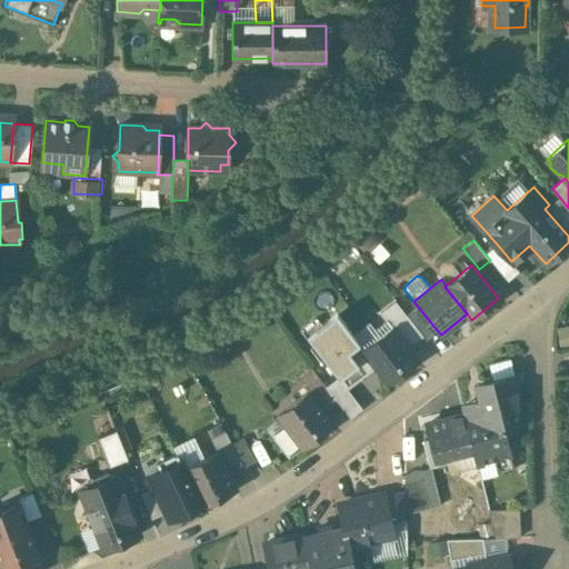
[(438,331),(417,307),(407,315),(422,335),(427,340),(438,331)]
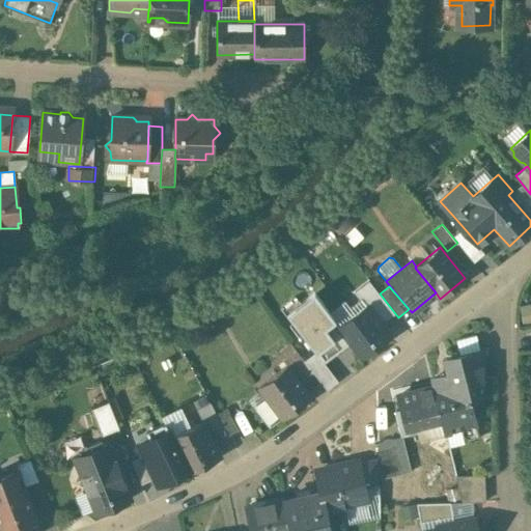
[(394,312),(380,295),(370,303),(384,320),(394,312)]
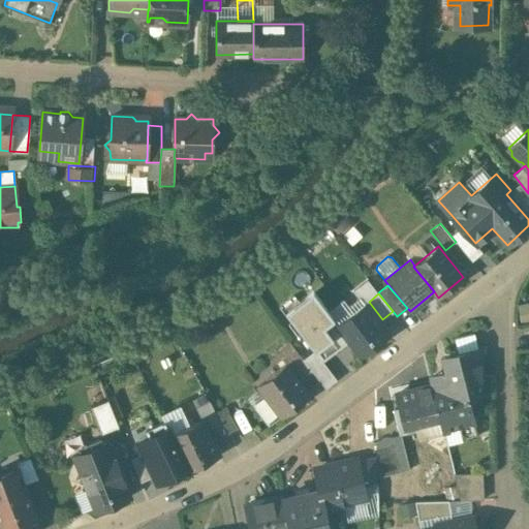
[(315,299),(288,317),(320,360),(337,347),(325,332),(335,324),(315,299)]
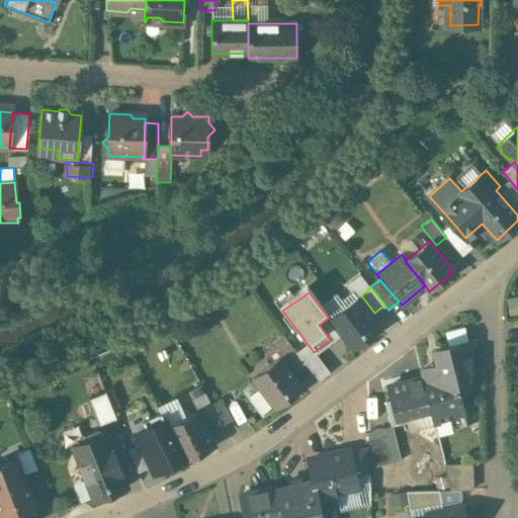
[(357,297),(331,319),(354,349),(381,328),(357,297)]
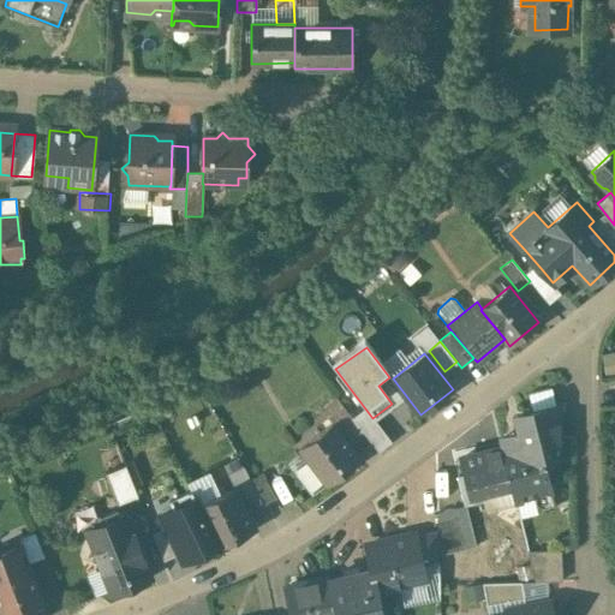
[(556,406),(518,417),(524,442),(538,439),(544,460),(551,459),(545,439),(557,436),(556,406)]
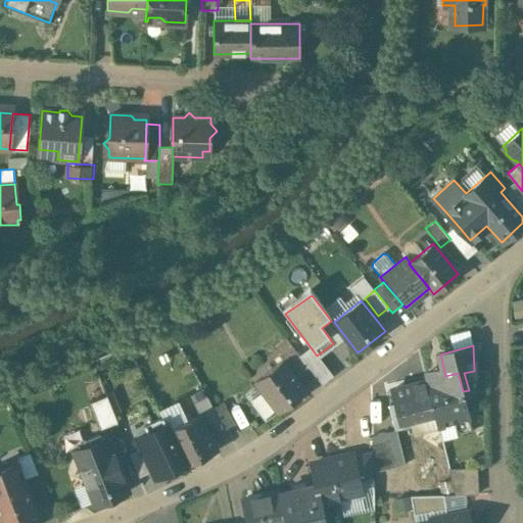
[(308,369),(295,350),(283,361),(296,378),(308,369)]
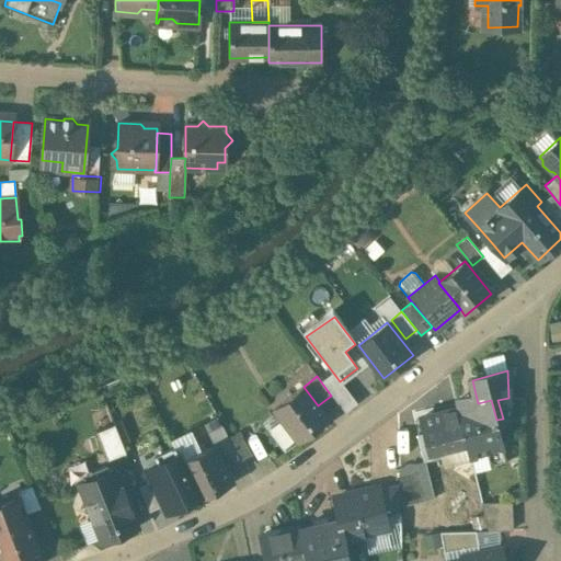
[(304,387),(274,409),(299,443),(329,420),(318,405),(304,387)]
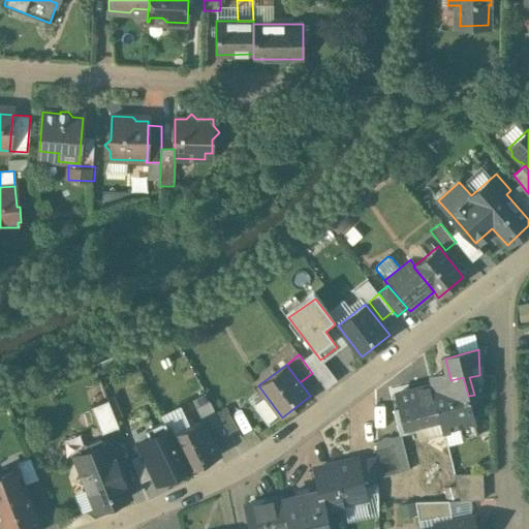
[(450,380),(432,385),(440,419),(439,419),(442,432),(474,424),(468,396),(463,377),(450,380)]
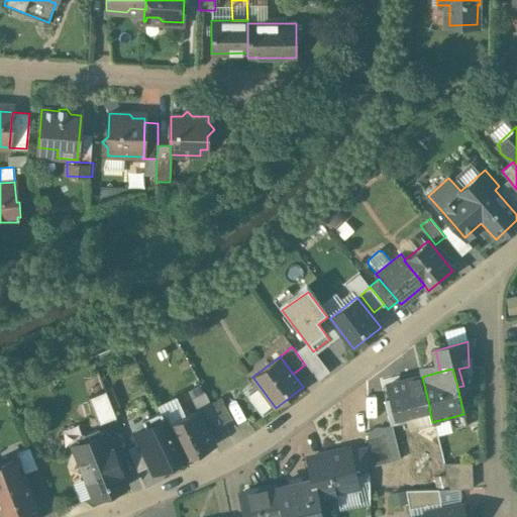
[(422,377),(387,386),(390,400),(385,401),(389,420),(429,410),(430,410),(422,377)]
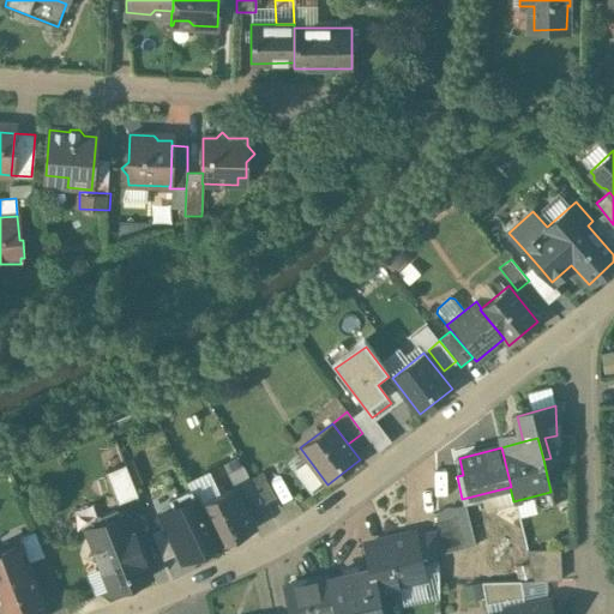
[(125,465),(106,474),(118,505),(138,497),(125,465)]
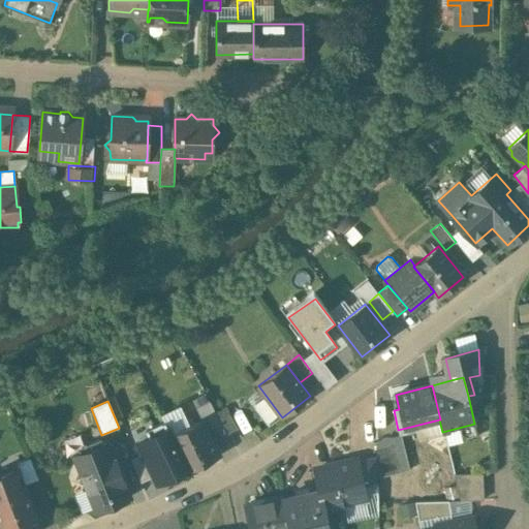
[(226,408),(216,413),(227,435),(238,430),(226,408)]
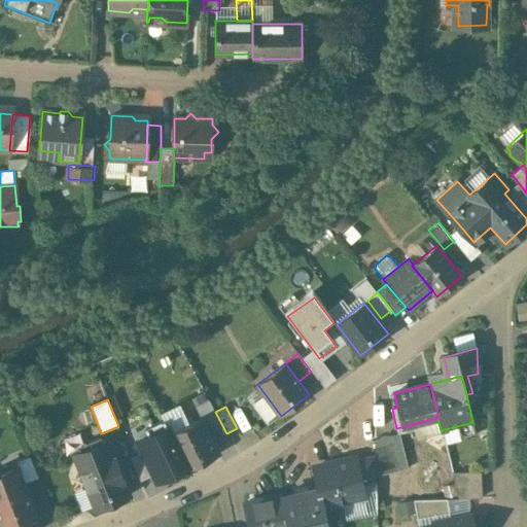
[(171,433),(170,433),(186,467),(187,469),(219,454),(202,418),(171,433)]
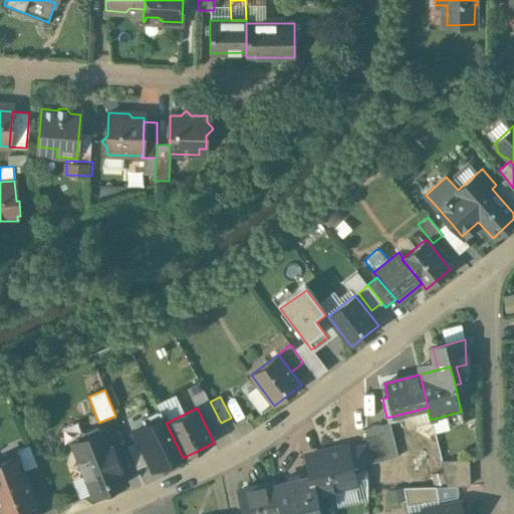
[(167,423),(160,410),(142,419),(145,425),(135,430),(135,431),(154,469),(182,456),(166,423),(167,423)]
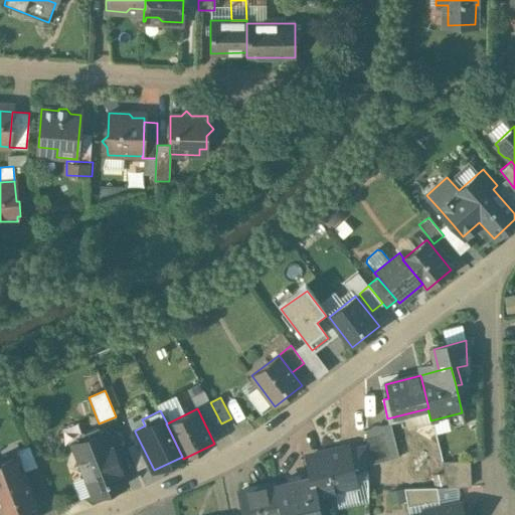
[(390,423),(366,430),(366,444),(367,466),(398,458),(390,423)]
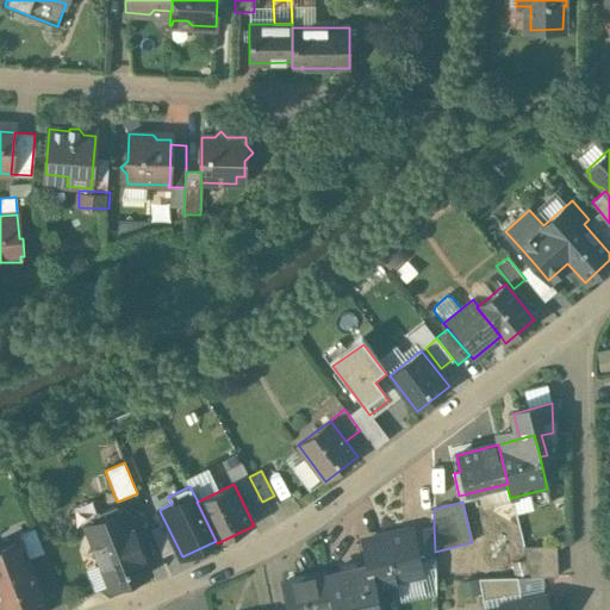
[(124,511),(87,527),(111,589),(149,574),(124,511)]
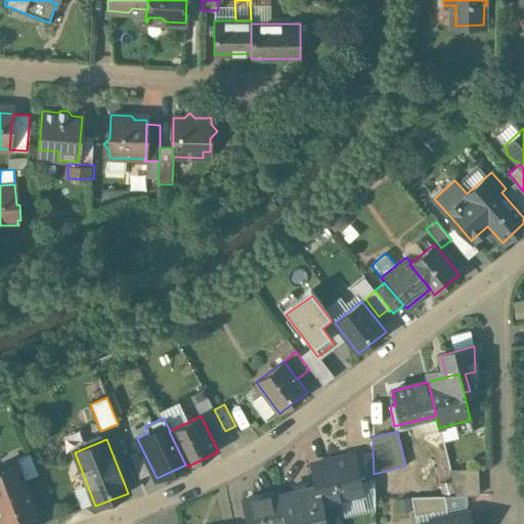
[(373,451),(353,456),(359,482),(374,479),(374,474),(373,451)]
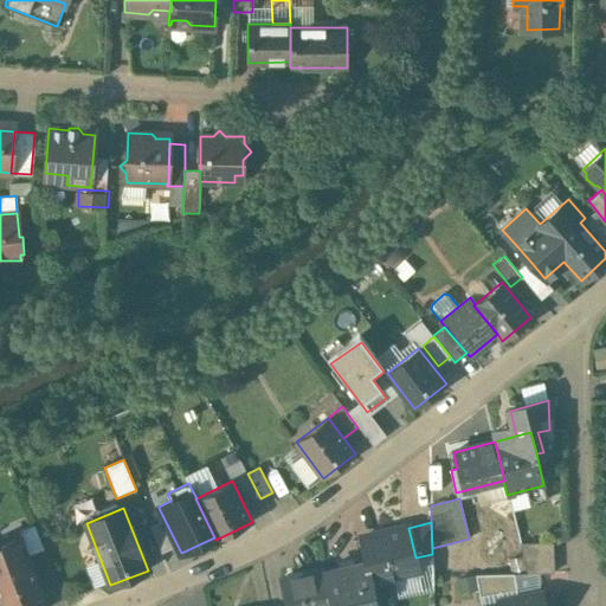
[(34,526),(19,532),(28,555),(44,549),(34,526)]
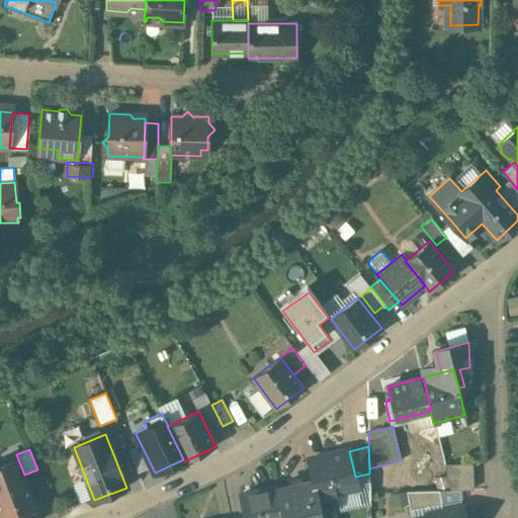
[(349,451),(308,459),(311,476),(316,473),(321,497),(328,496),(331,498),(338,496),(340,493),(358,489),(355,477),(349,451)]
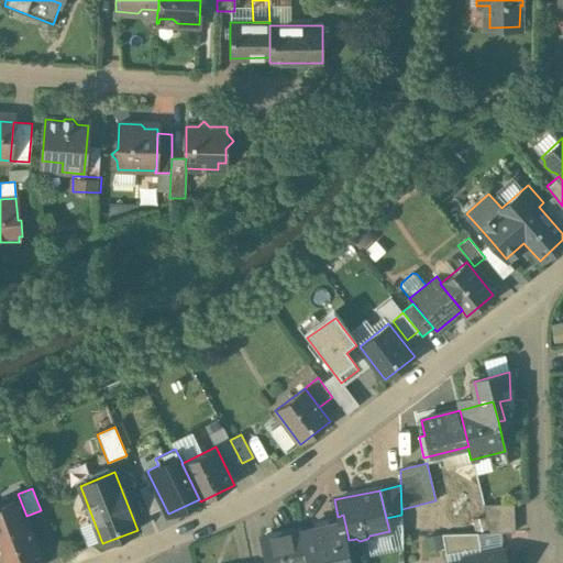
[(0,538),(25,528),(14,501),(0,507),(0,538)]
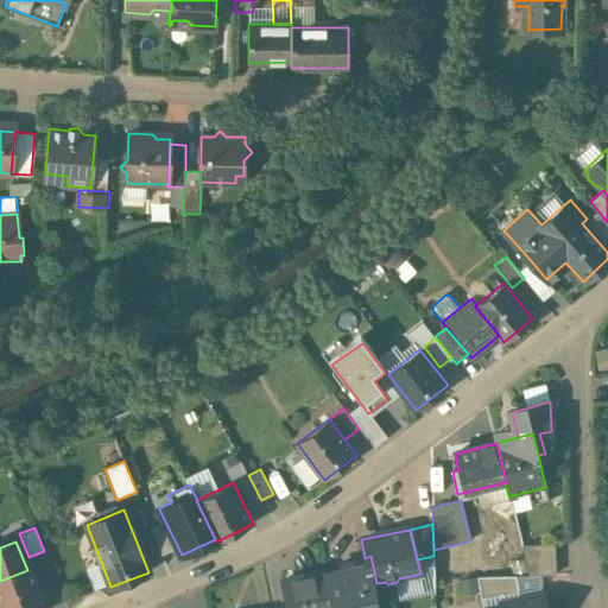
[(555,574),(553,544),(521,545),(529,575),(555,574)]
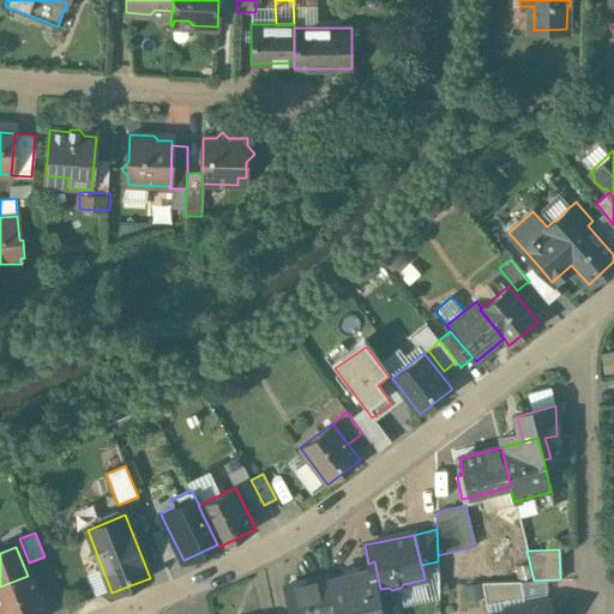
[(380,613),(371,570),(329,579),(329,581),(335,613),(380,613)]
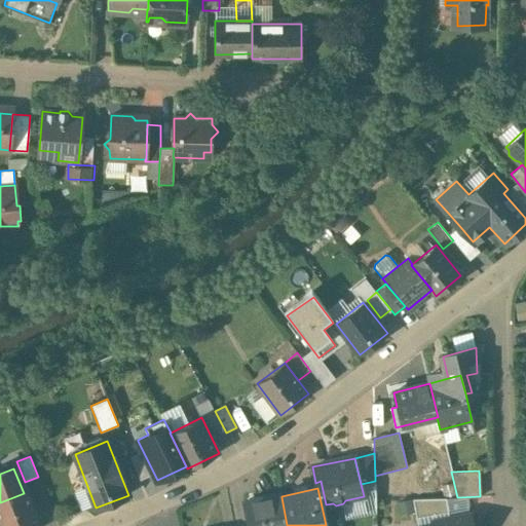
[(24,493),(0,502),(0,519),(2,525),(39,525),(27,492),(24,493)]
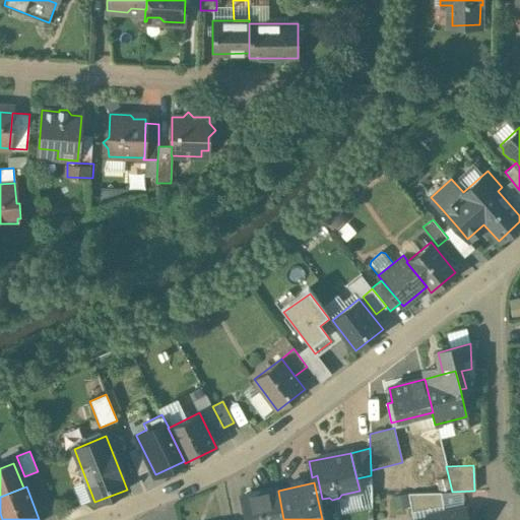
[(277,488),(242,496),(247,519),(283,519),(278,492),(278,491),(277,488)]
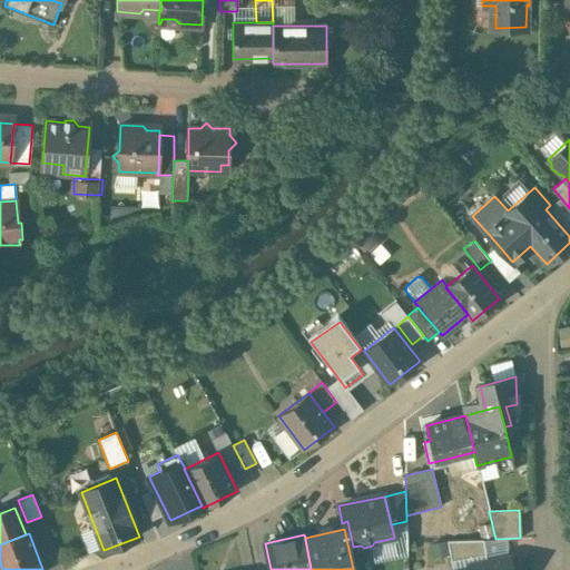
[(483,540),(446,540),(451,562),(485,554),(483,540)]
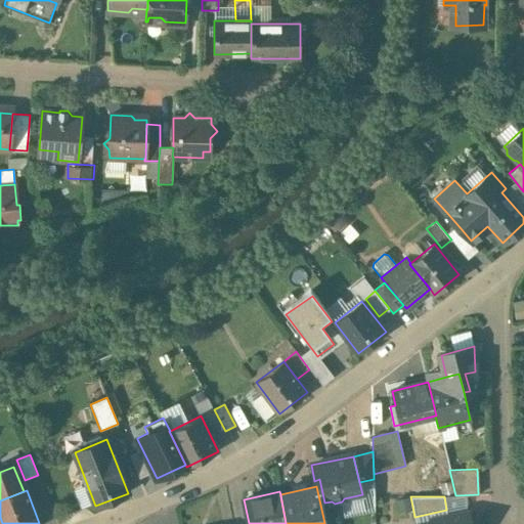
[(470,523),(468,512),(431,519),(431,523),(470,523)]
